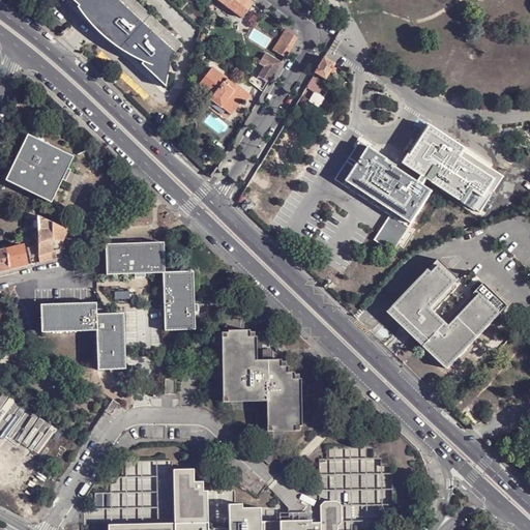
[(182,45),(134,0),(71,0),(166,88),(171,58),(182,45)]
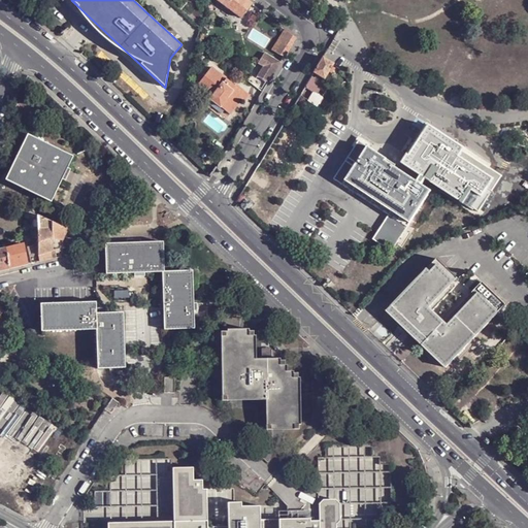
[(219,0),(241,19),(253,3),(248,0),(219,0)]
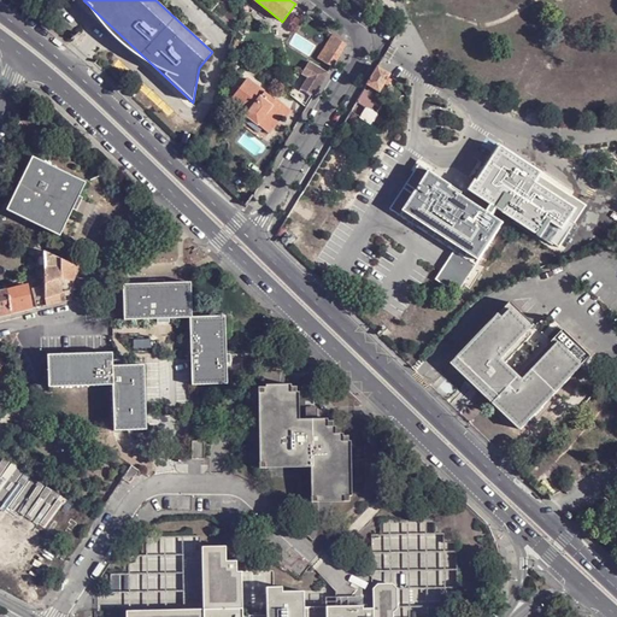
[(241,21),(238,31),(245,33),(248,23),(241,21)]
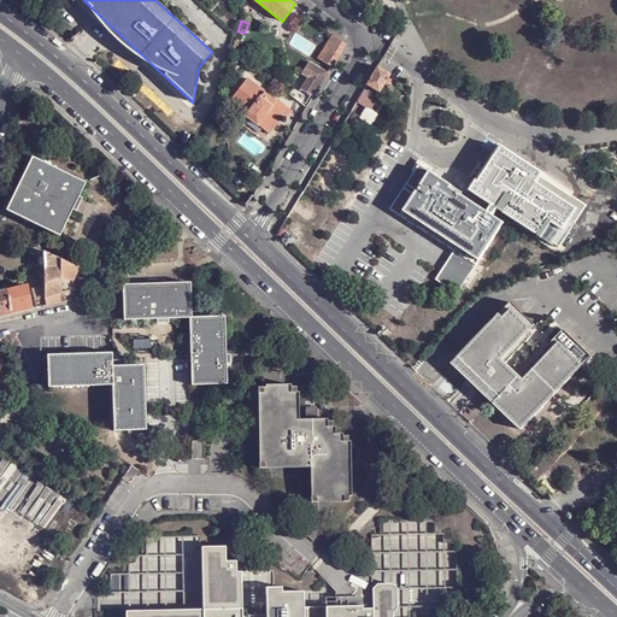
[(339,39),(325,27),(321,34),(335,45),(339,39)]
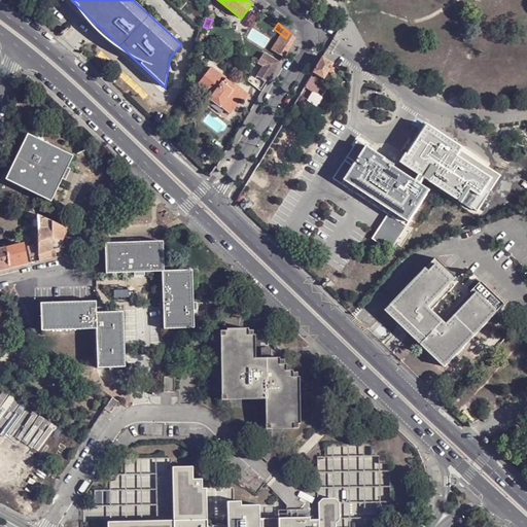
[(247,39),(262,45),(266,35),(251,29),(247,39)]
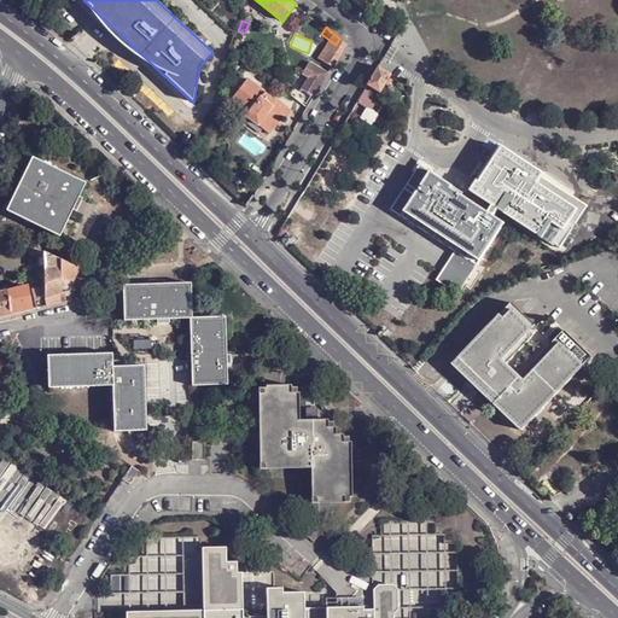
[(339,39),(336,45),(325,62),(333,68),(348,45),(339,39)]
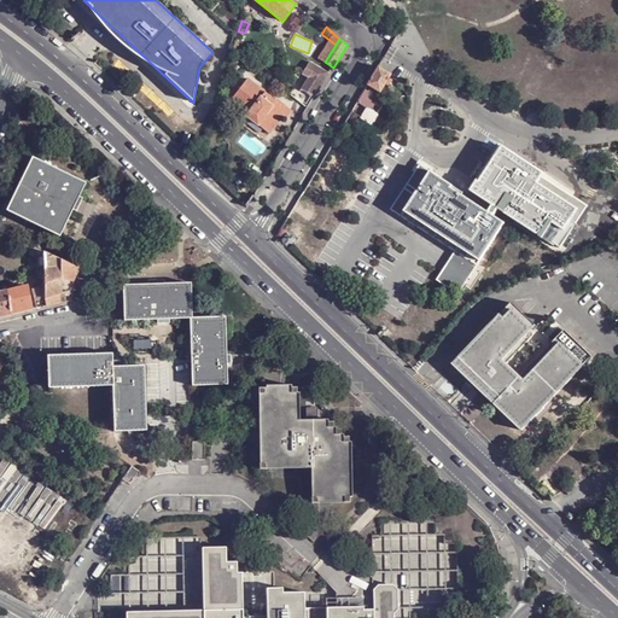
[(380,65),(368,83),(377,89),(382,92),(392,73),(380,65)]
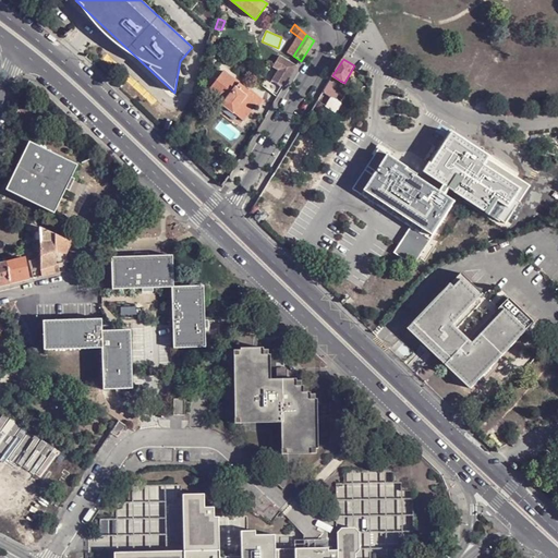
[(277,82),(286,87),(295,70),(288,65),(280,60),(275,69),(282,73),(277,82)]
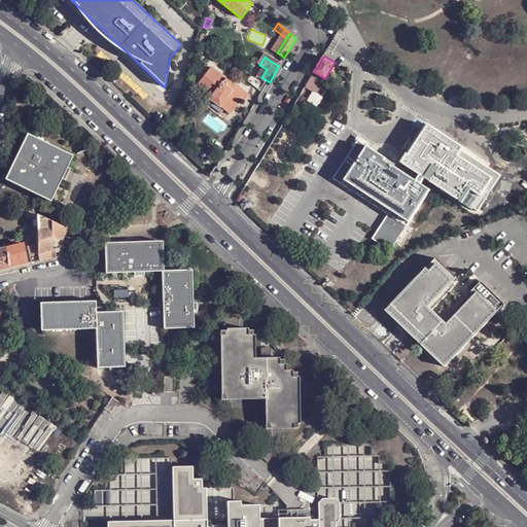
[(239,98),(242,101),(245,102),(250,96),(236,84),(235,86),(211,69),(197,86),(212,99),(211,100),(227,113),(239,98)]
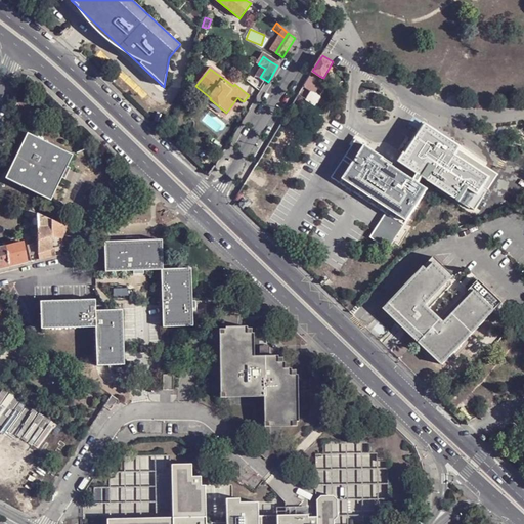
[(306,82),(304,86),(313,92),(314,92),(316,89),(306,82)]
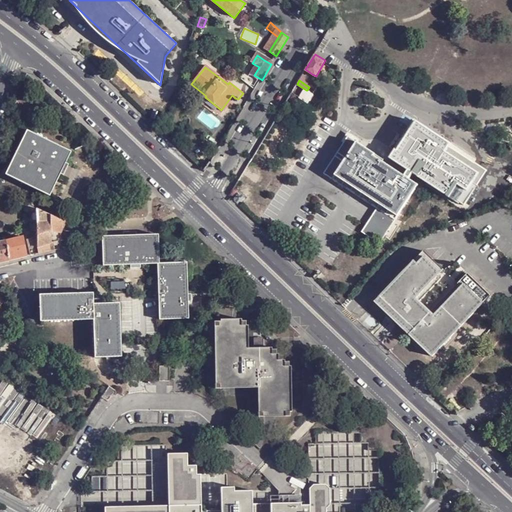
[(307,90),(306,90),(301,97),(309,102),(314,94),(307,90)]
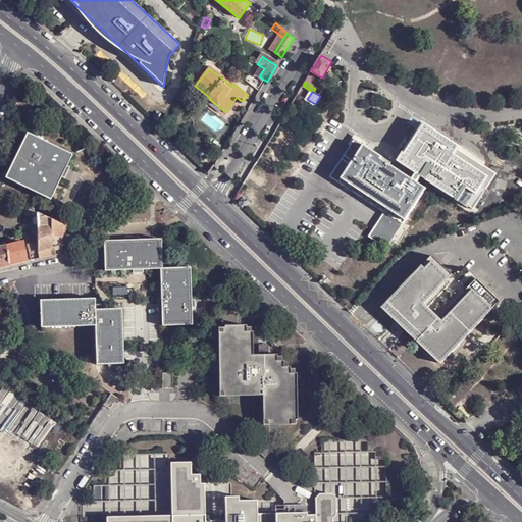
[(240,100),(237,97),(225,112),(228,114),(240,100)]
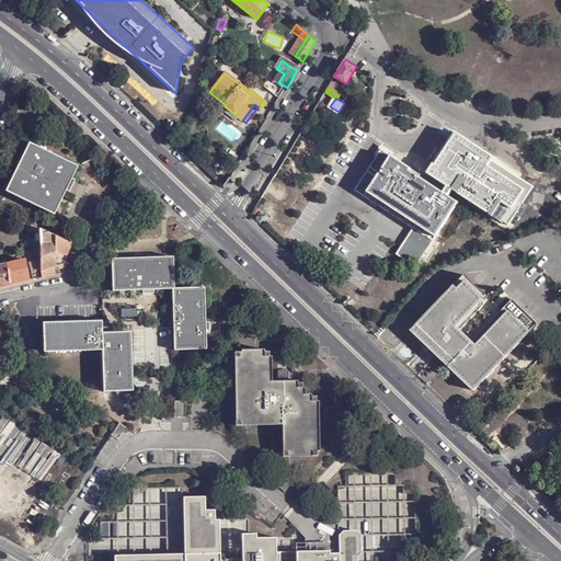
[(451,134),(428,174),(515,221),(537,181),(451,134)]
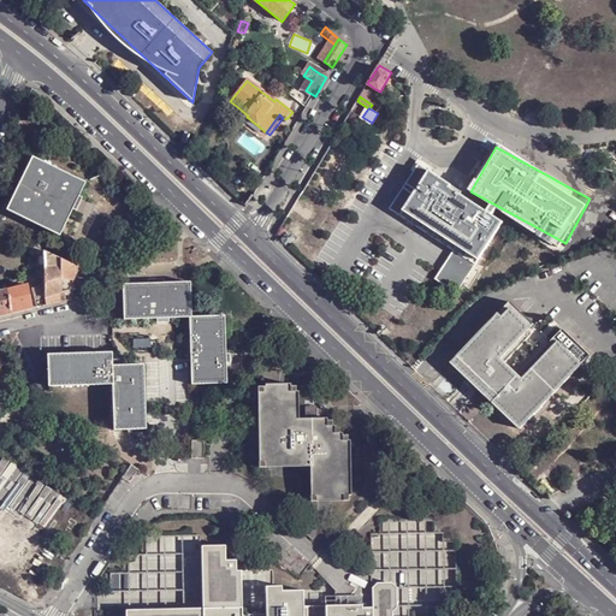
[(64,230),(75,202),(80,187),(84,175),(30,154),(9,209),(64,230)]
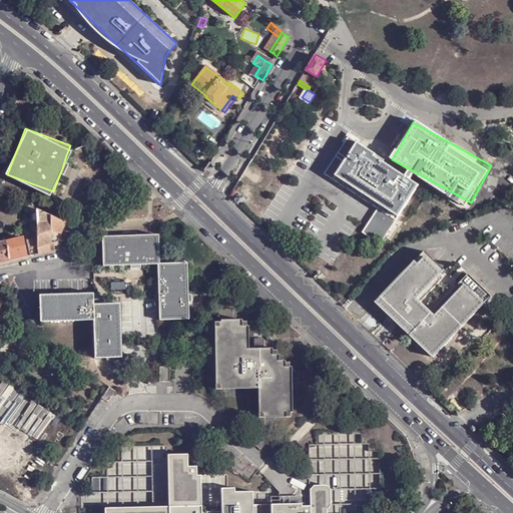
[(398,222),(400,218),(338,176),(360,143),(361,142),(352,137),(326,174),(377,208),(396,221),(398,222)]
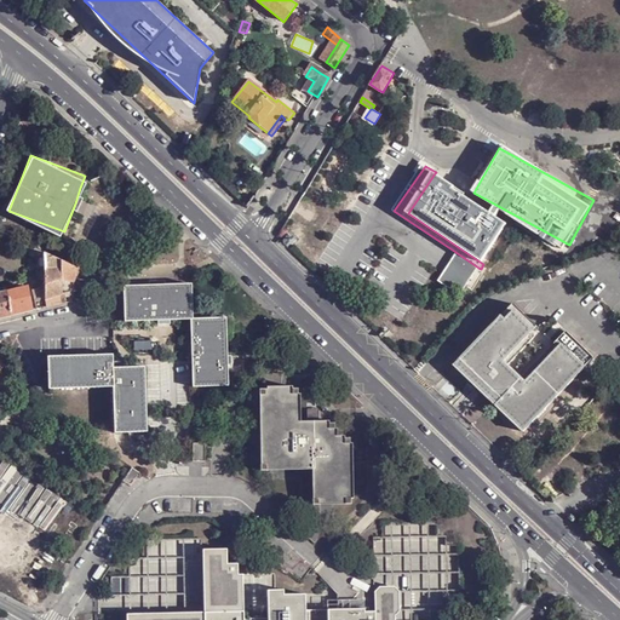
[(408,213),(483,264),(505,231),(463,202),(466,196),(435,173),(408,213)]
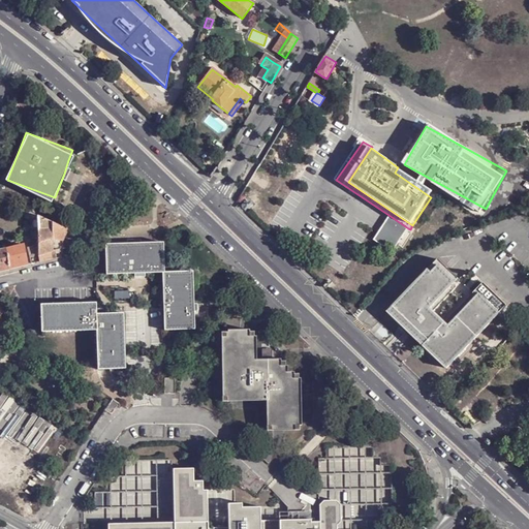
[(68,160),(64,174),(68,175),(72,162),(68,160)]
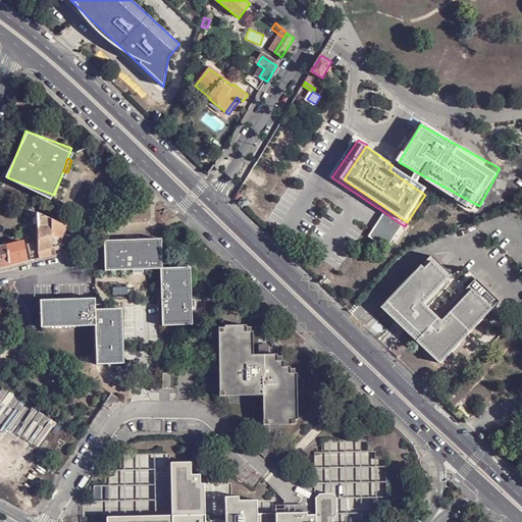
[(387,248),(403,225),(383,212),(369,237),(387,248)]
